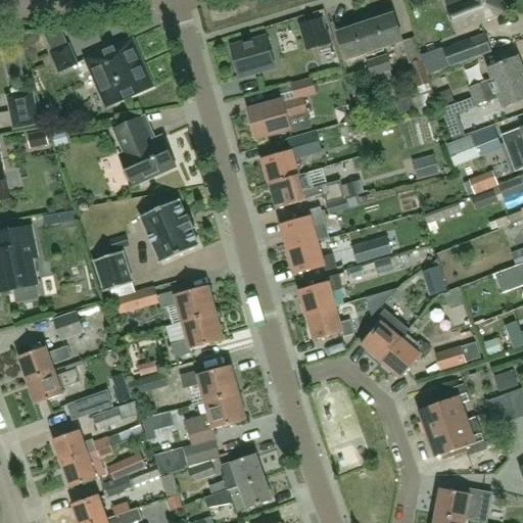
[(496,0),(469,0),(448,8),(458,31),(503,12),(496,0)]
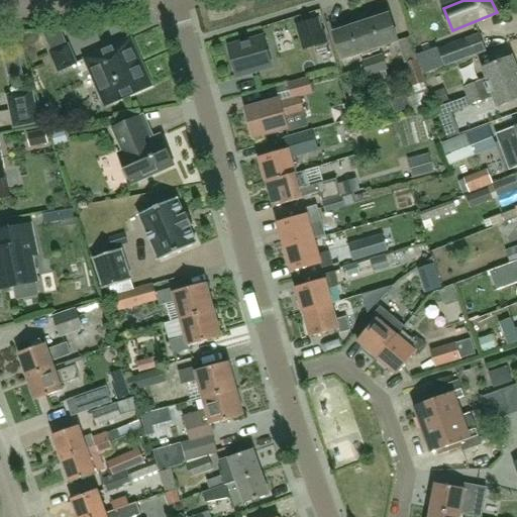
[(363,23),(372,49),(399,40),(391,14),(388,15),(386,11),(375,15),(377,18),(363,23)]
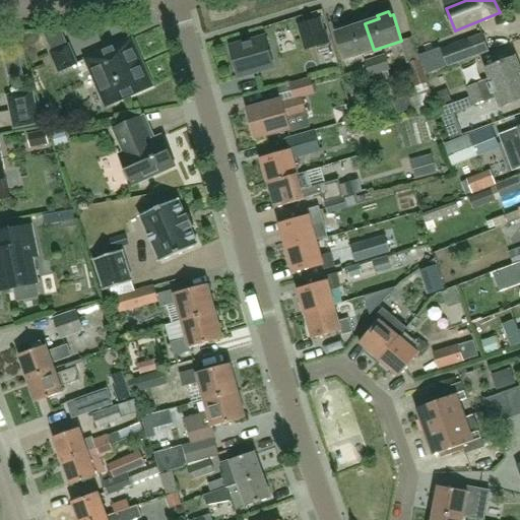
[(328,45),(320,19),(300,25),(307,50),(328,45)]
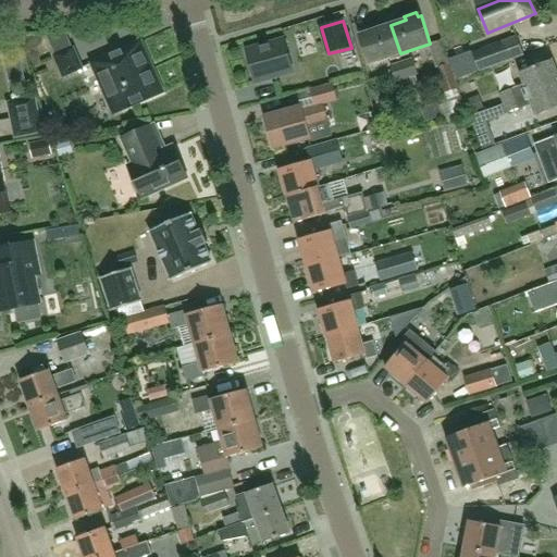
[(400,53),(391,25),(375,31),(374,26),(362,31),(363,34),(360,35),(370,64),(400,53)]
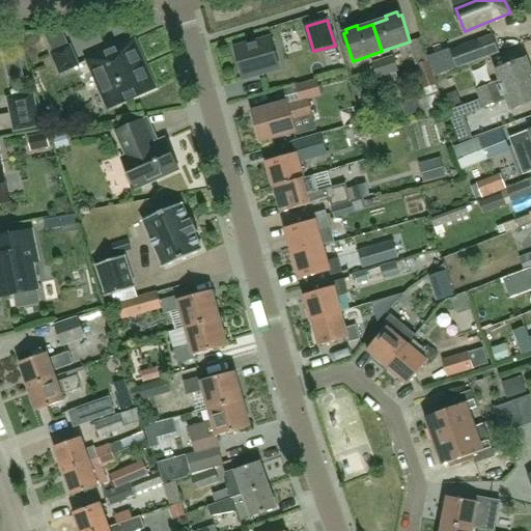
[(78,65),(63,32),(44,34),(61,74),(78,65)]
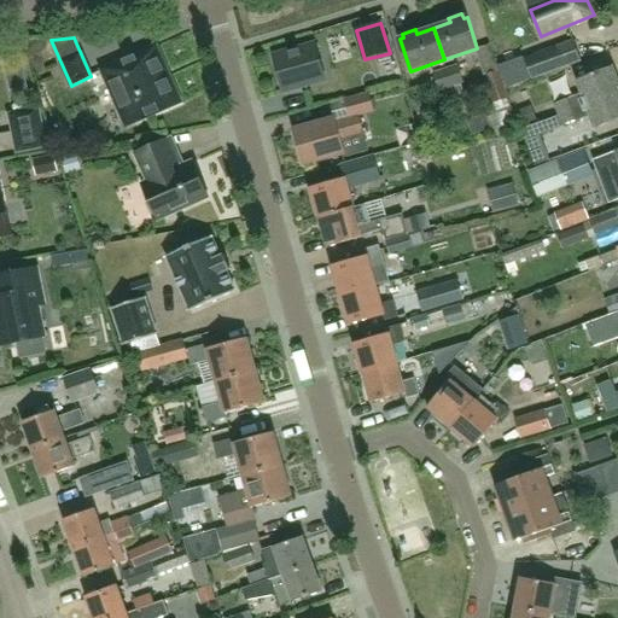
[(508,59),(526,53),(522,38),(503,42),(508,59)]
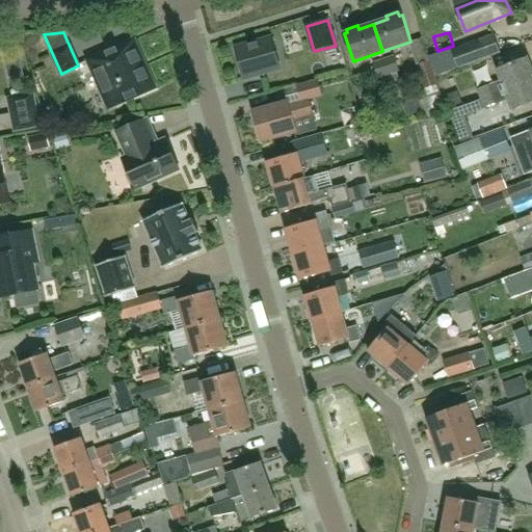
[(457,70),(501,55),(494,34),(450,50),(457,70)]
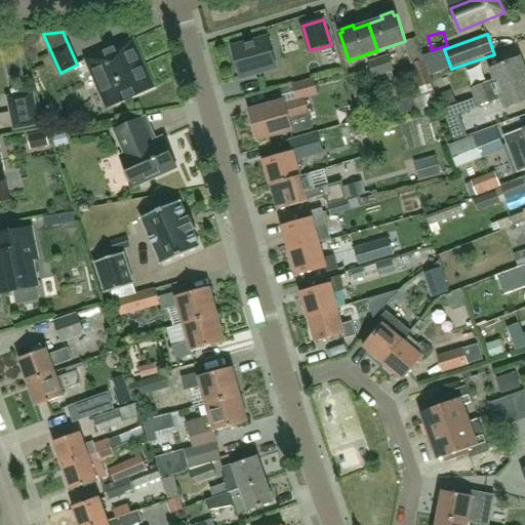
[(268,38),(232,48),(240,78),(277,68),(268,38)]
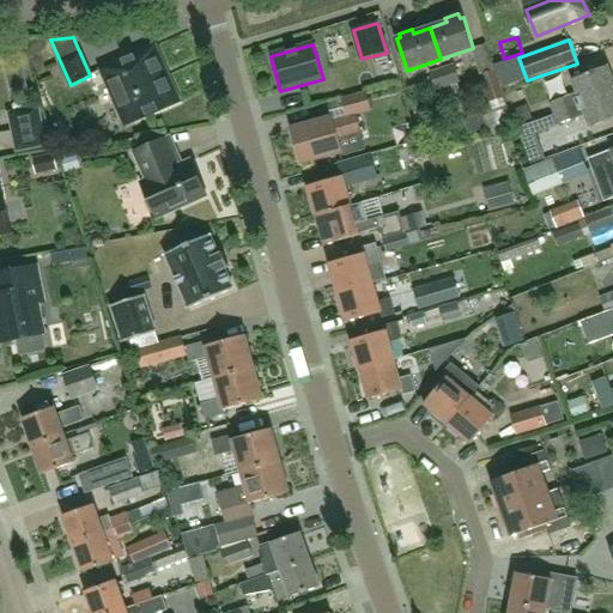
[(153,48),(103,70),(107,79),(108,79),(126,121),(129,122),(134,120),(135,121),(177,102),(168,79),(165,80),(161,72),(164,71),(153,48)]
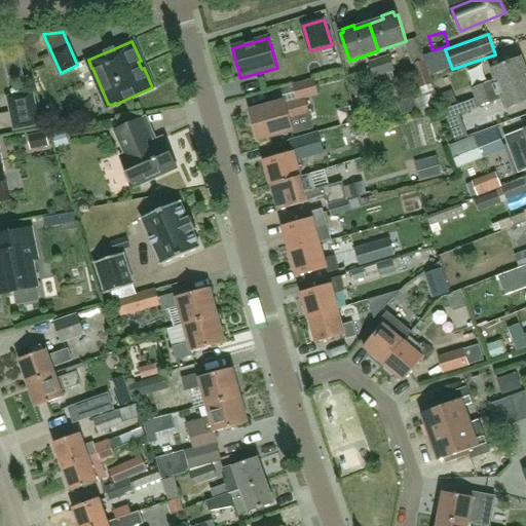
[(443,51),(428,57),(433,71),(448,66),(443,51)]
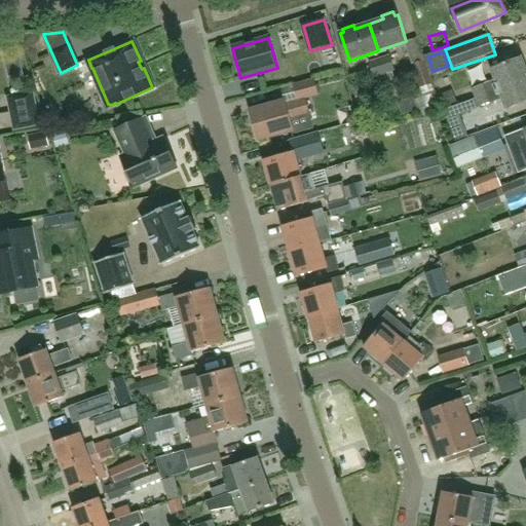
[(395,80),(391,72),(396,71),(390,55),(380,59),(385,73),(388,82),(395,80)]
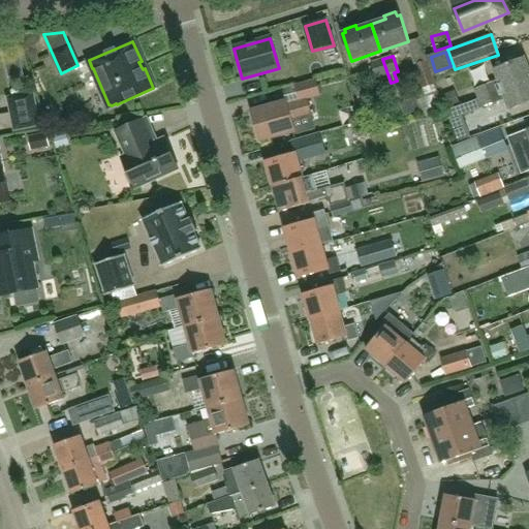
[(474,89),(474,90),(467,93),(470,101),(528,79),(528,68),(525,58),(494,69),(498,81),(487,85),(474,89)]
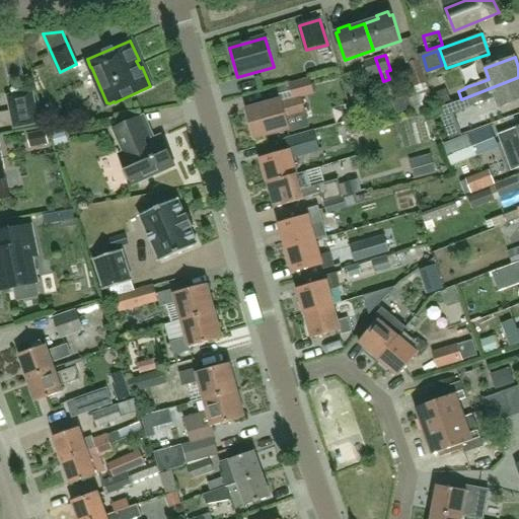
[(380,72),(375,58),(365,62),(370,77),(371,76),(374,85),(383,81),(380,72)]
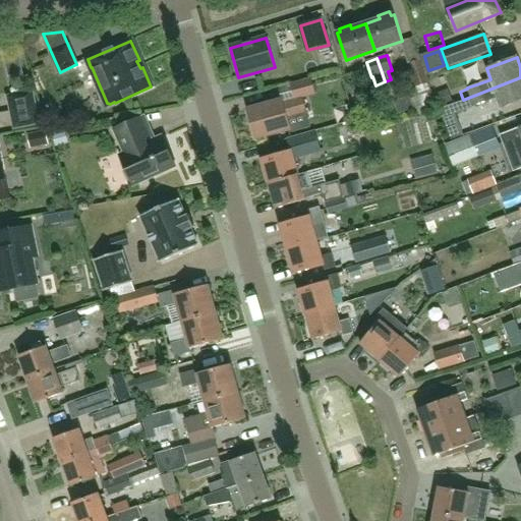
[(433,105),(426,84),(428,83),(420,60),(406,64),(414,89),(415,89),(422,109),(433,105)]
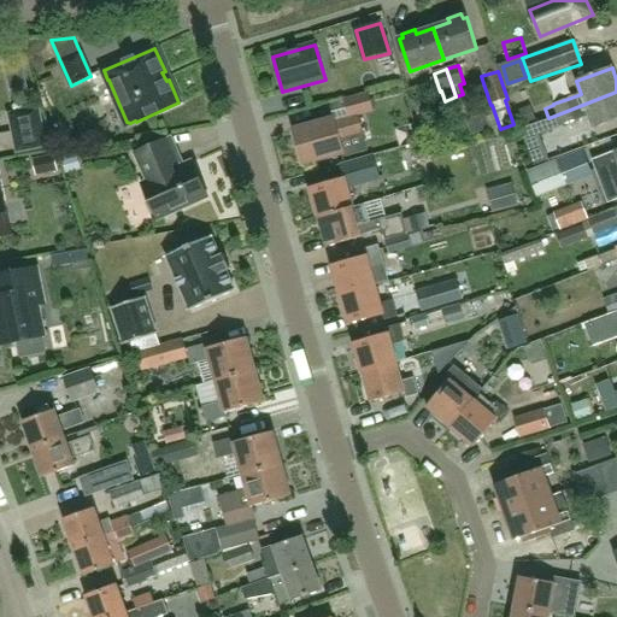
[(616,92),(548,118),(519,129),(523,141),(560,128),(559,127),(589,116),(594,129),(616,119),(616,92)]
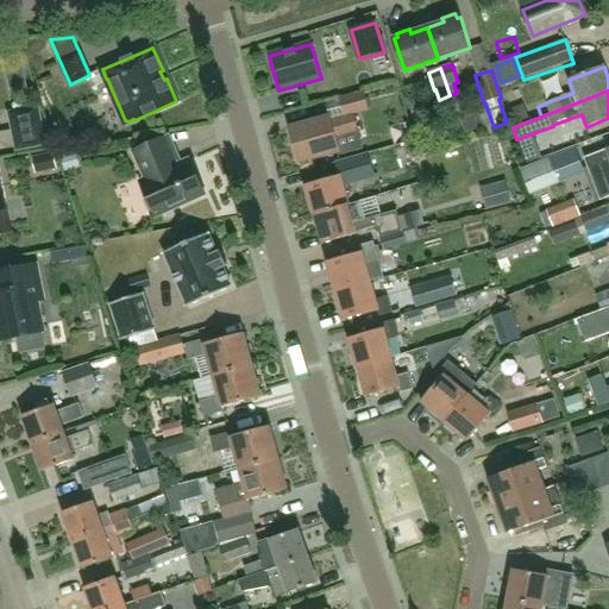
[(330,118),(290,130),(300,162),(339,151),(336,138),(358,132),(353,115),(369,111),(364,92),(339,98),(344,117),(331,120),(330,118)]
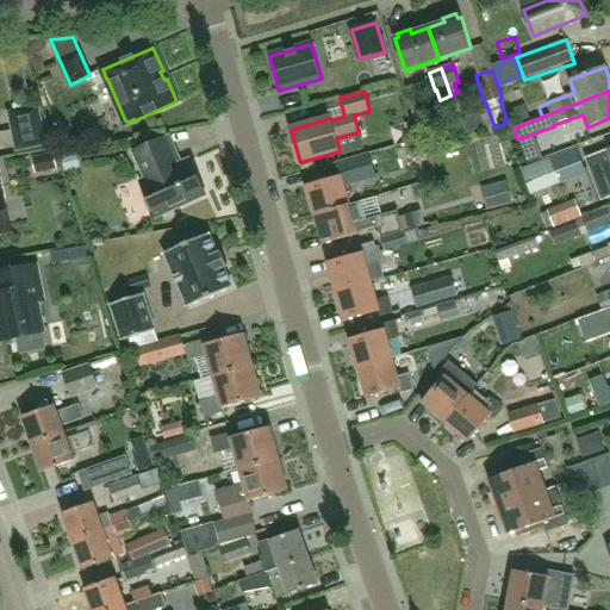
[(524,103),(511,107),(518,125),(531,119),(524,103)]
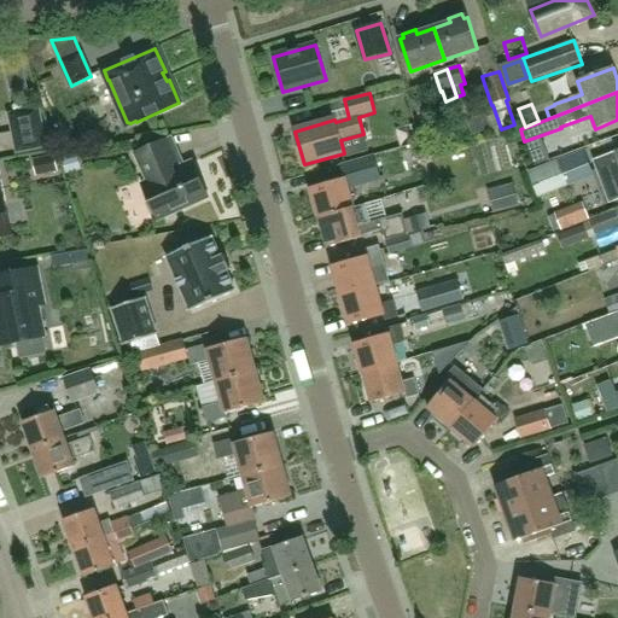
[(38,110),(10,116),(17,153),(46,147),(38,110)]
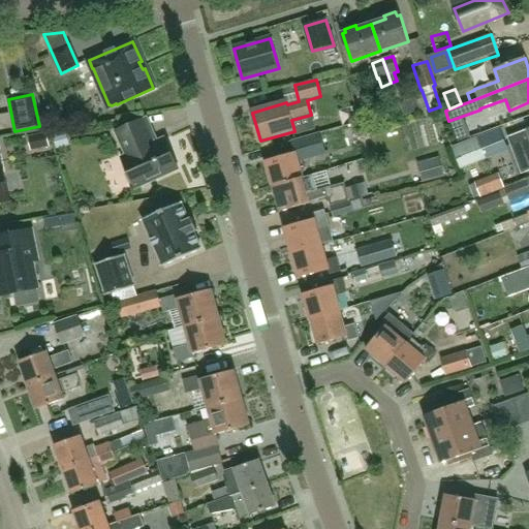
[(143,120),(116,132),(127,156),(122,158),(127,170),(125,176),(129,184),(133,185),(135,189),(138,187),(144,189),(151,185),(153,181),(179,169),(165,139),(151,145),(148,137),(150,136),(143,120)]
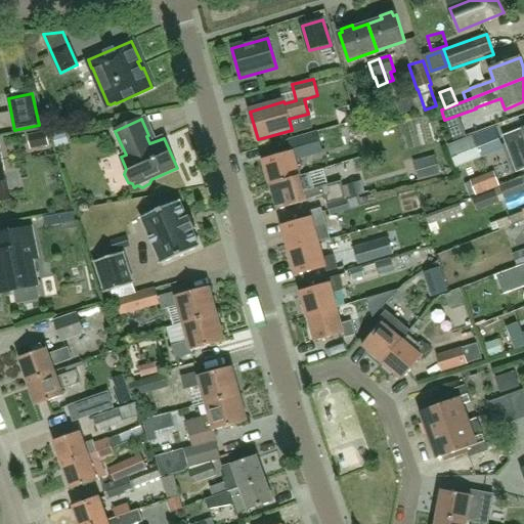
[(471,136),(471,137),(447,145),(455,168),(480,160),(479,155),(503,145),(495,128),(471,136)]
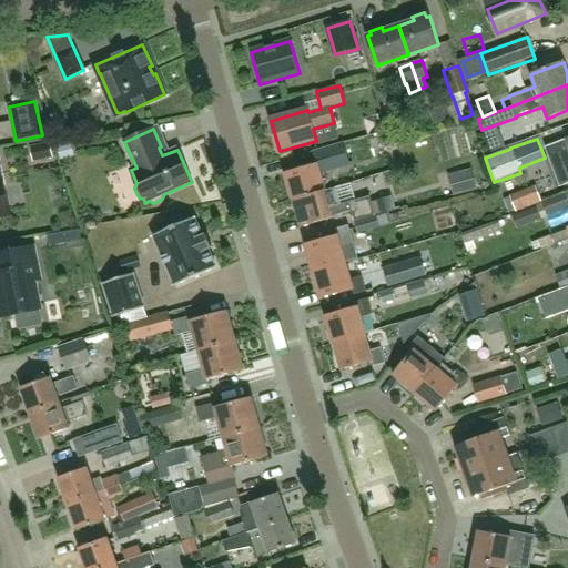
[(566,141),(547,149),(563,186),(567,183),(567,140),(566,141)]
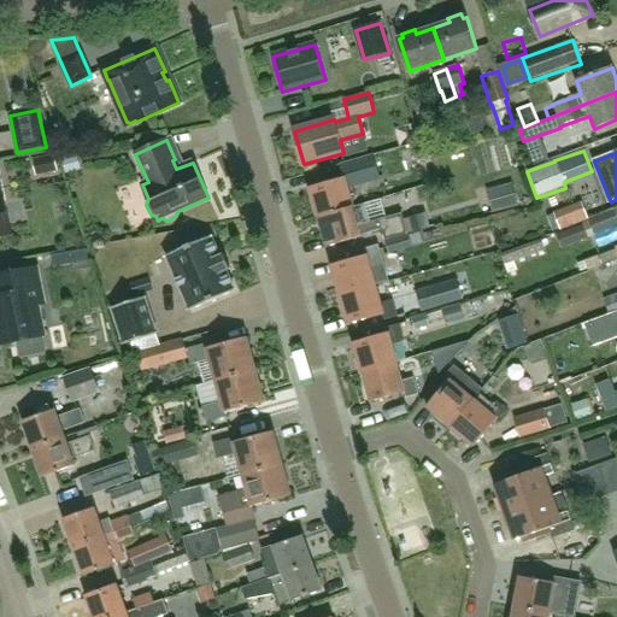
[(54,154),(33,159),(36,176),(58,171),(54,154)]
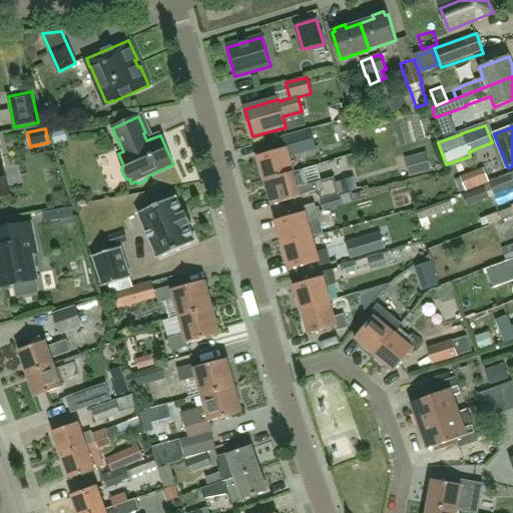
[(64,128),(51,131),(55,144),(68,141),(64,128)]
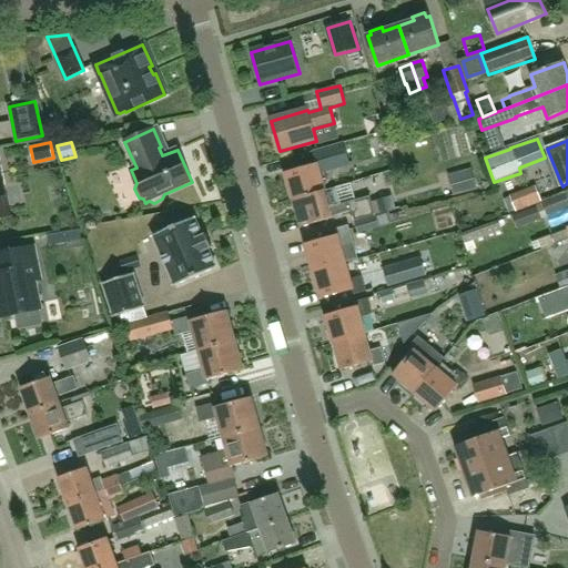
[(315,160),(315,159),(316,164),(286,173),(294,201),(325,192),(320,174),(331,171),(331,172),(351,166),(344,143),(344,142),(340,143),(312,151),(315,160)]
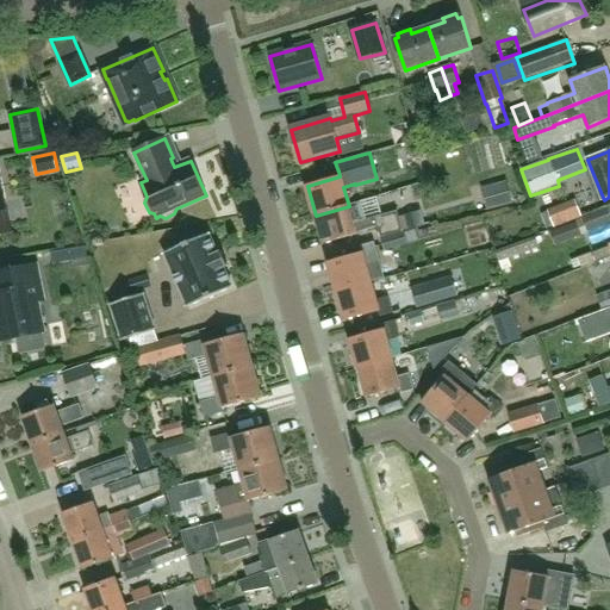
[(486,211),(510,205),(504,184),(480,188),(486,211)]
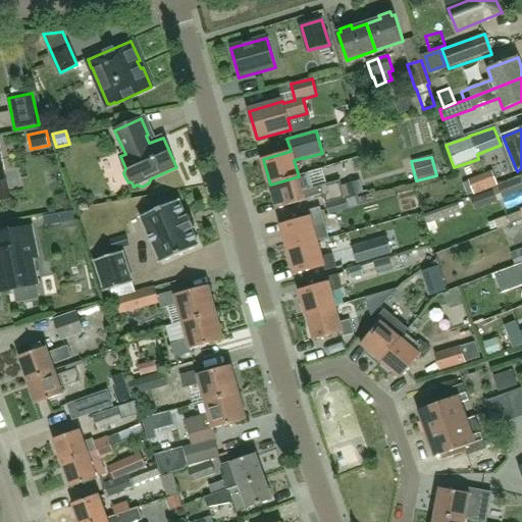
[(0,199),(9,198),(2,165),(1,166),(0,162),(0,199)]
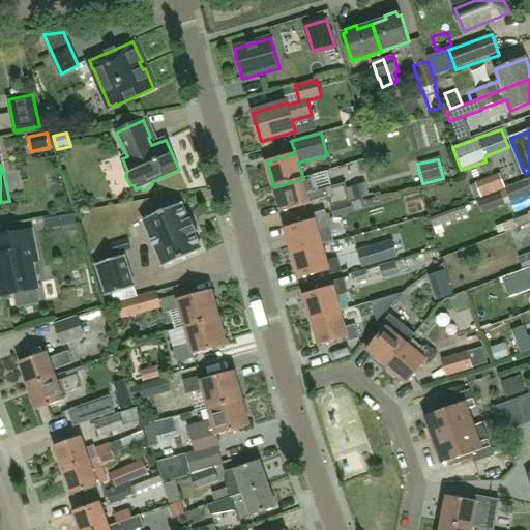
[(505,186),(500,174),(471,186),(476,199),(505,186)]
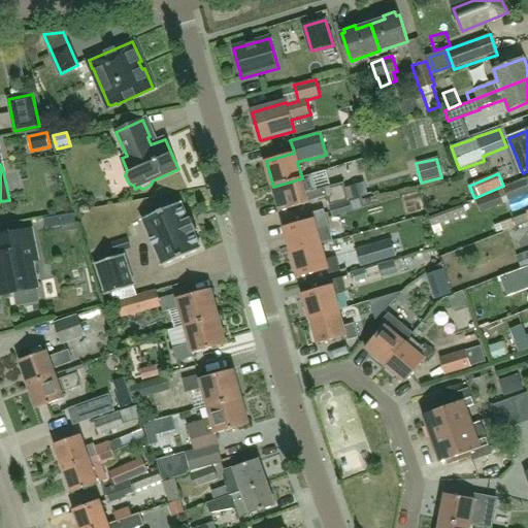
[(312,175),(302,178),(273,187),(281,211),(309,203),(309,201),(327,196),(330,206),(350,200),(344,183),(317,191),(312,175)]
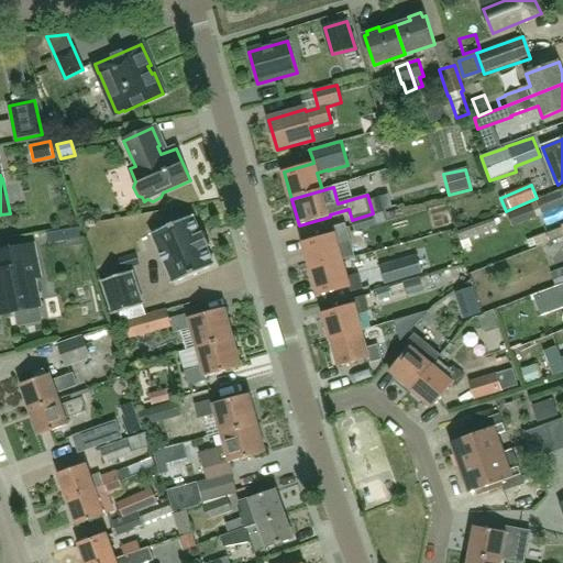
[(562,195),(561,191),(536,201),(541,216),(562,206),(562,195)]
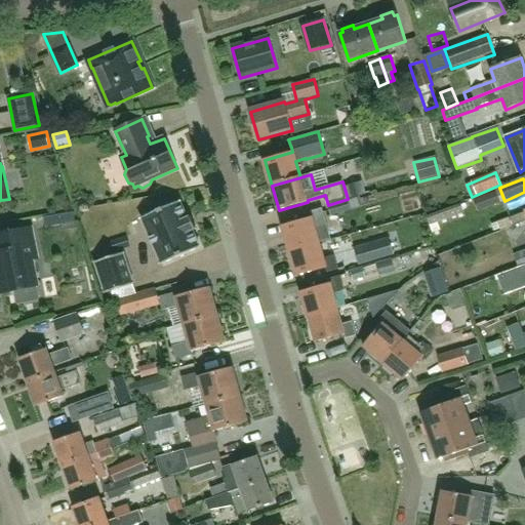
[(346,187),(350,200),(363,196),(359,183),(346,187)]
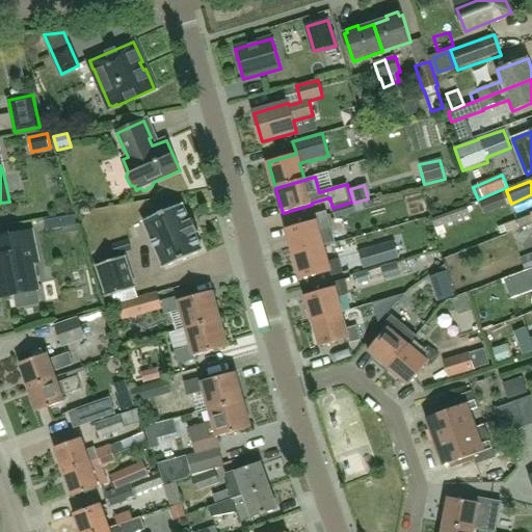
[(503,193),(479,202),(484,214),(507,206),(503,193)]
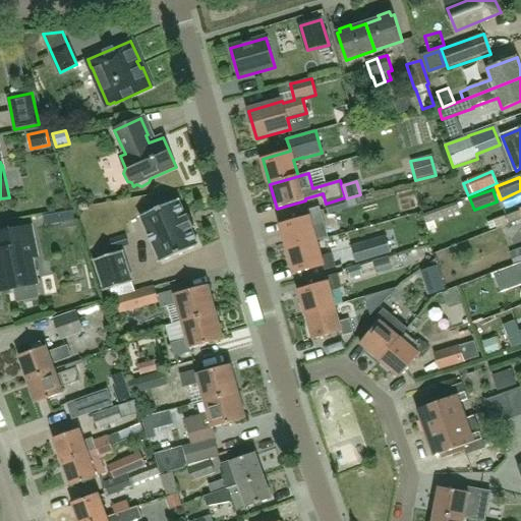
[(348,209),(345,199),(326,205),(329,215),(348,209)]
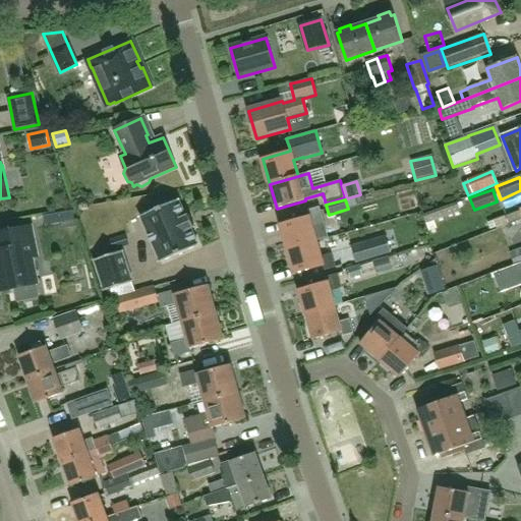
[(178,200),(140,217),(160,263),(198,246),(191,229),(194,228),(189,216),(185,218),(178,200)]
